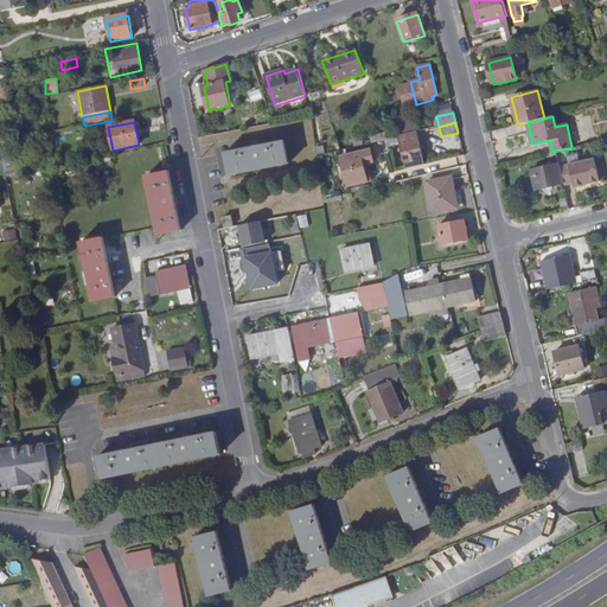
[(398,139),(406,170),(423,165),(416,135),(398,139)]
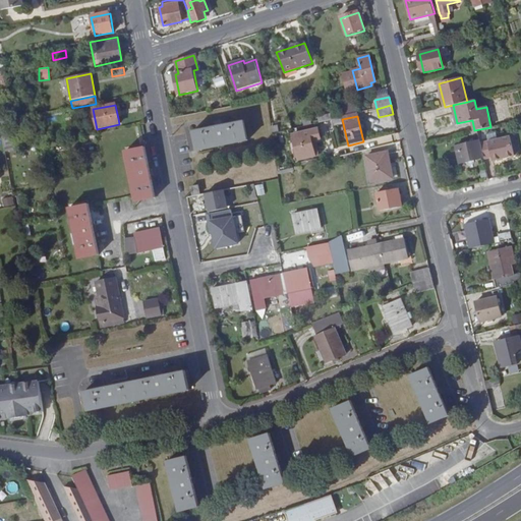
[(0,124),(2,134),(6,153),(9,152),(3,122),(0,122),(0,124)]
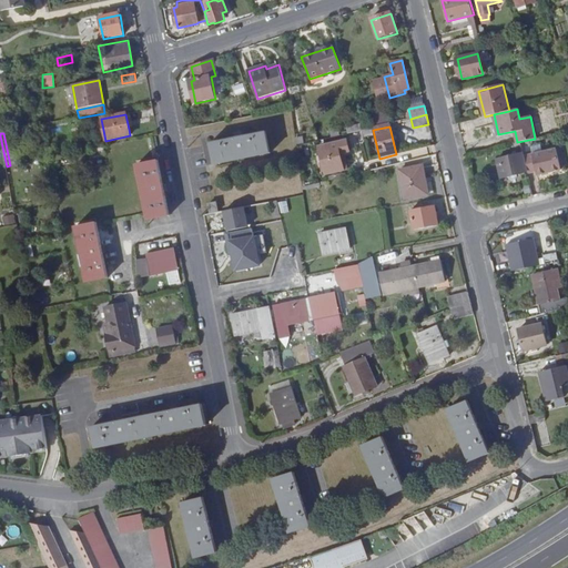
[(211,143),(215,164),(270,153),(265,133),(241,138),(240,134),(234,137),(234,139),(211,143)]
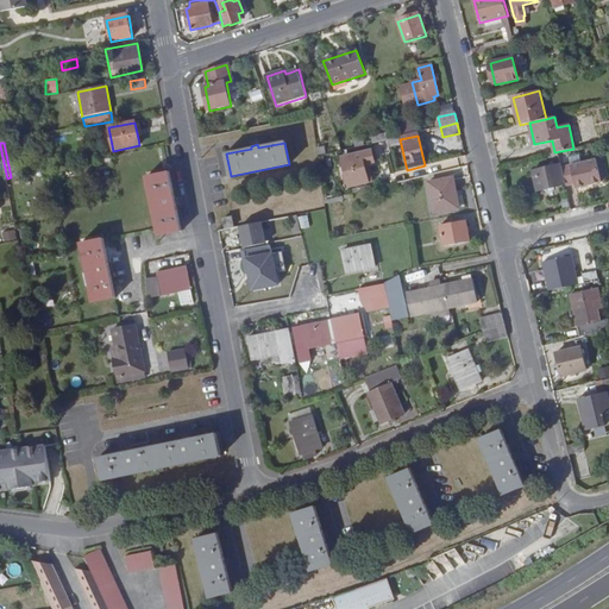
[(341,157),(349,186),(368,181),(363,163),(374,162),(371,150),(341,157)]
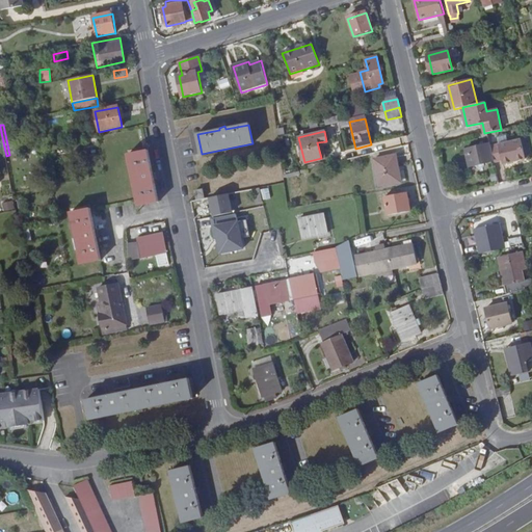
[(521,139),(489,148),(493,160),(493,161),(500,160),(502,165),(525,159),(521,139)]
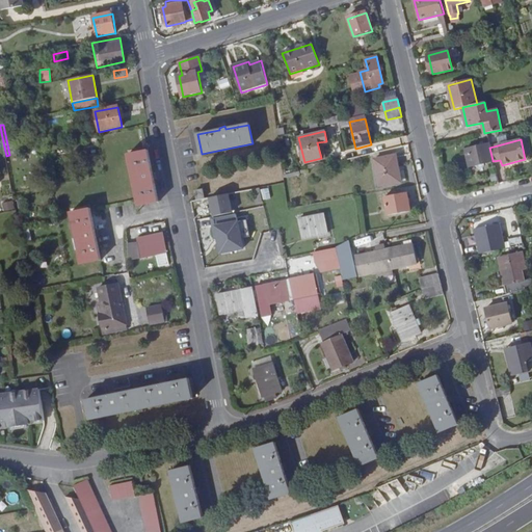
[(464,149),(469,166),(493,160),(489,148),(488,143),(464,149)]
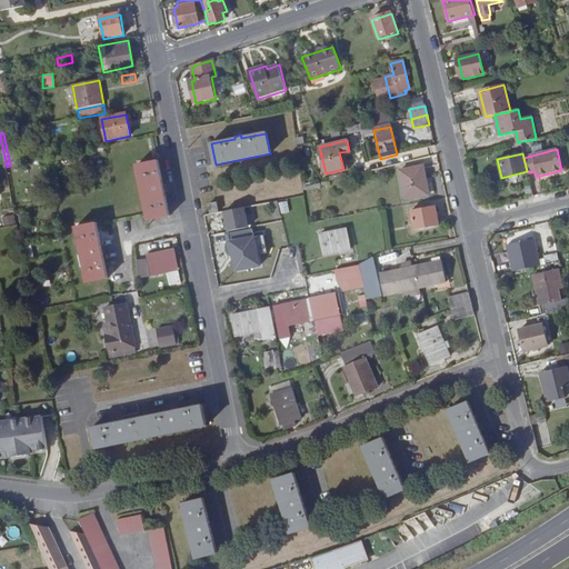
[(158,162),(138,166),(149,220),(169,217),(158,162)]
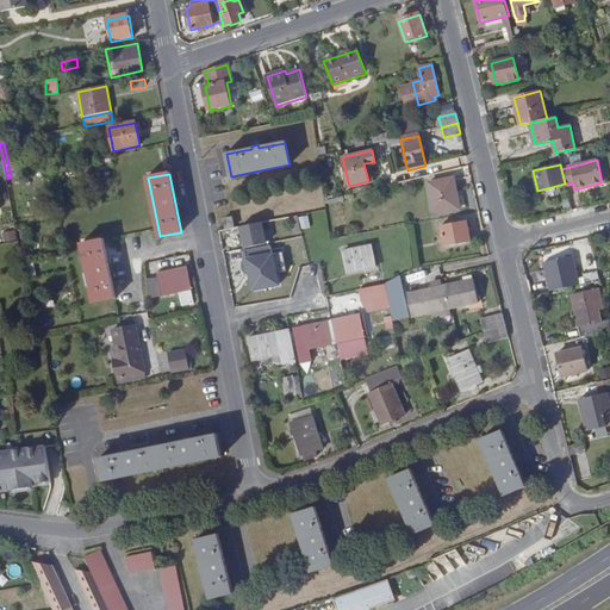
[(429,185),(435,215),(459,211),(453,180),(429,185)]
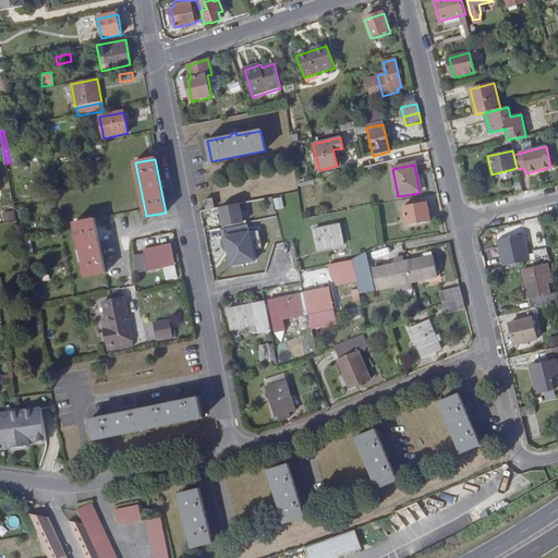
[(276,211),(273,197),(266,198),(269,213),(276,211)]
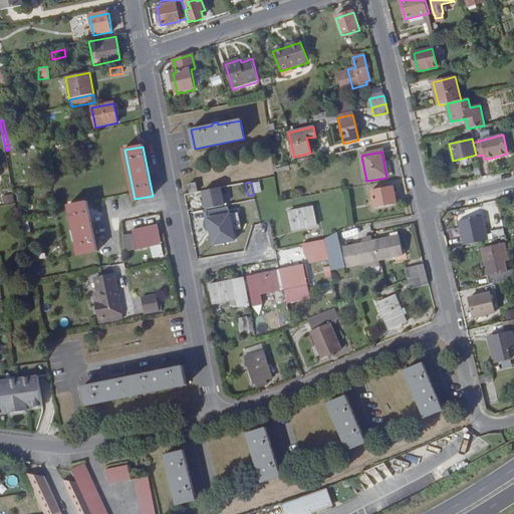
[(190,185),(191,193),(198,191),(196,184),(190,185)]
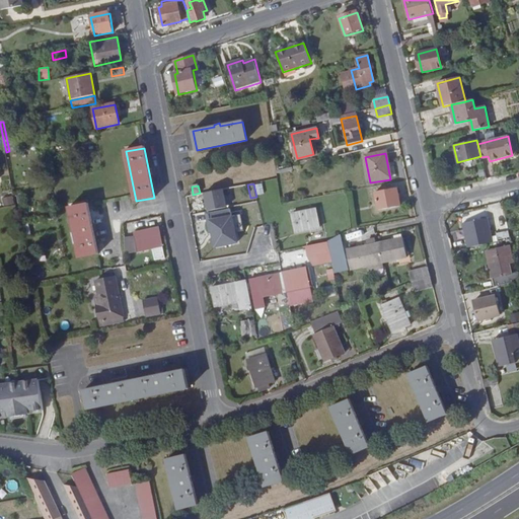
[(223,190),(205,194),(208,212),(226,208),(223,190)]
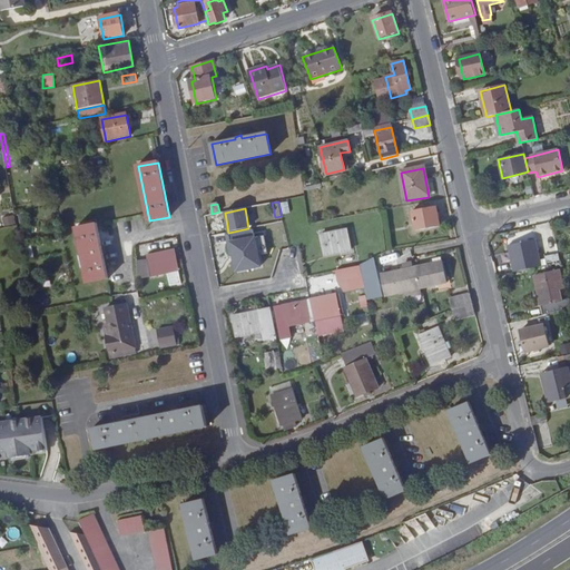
[(412,212),(415,231),(438,227),(434,208),(412,212)]
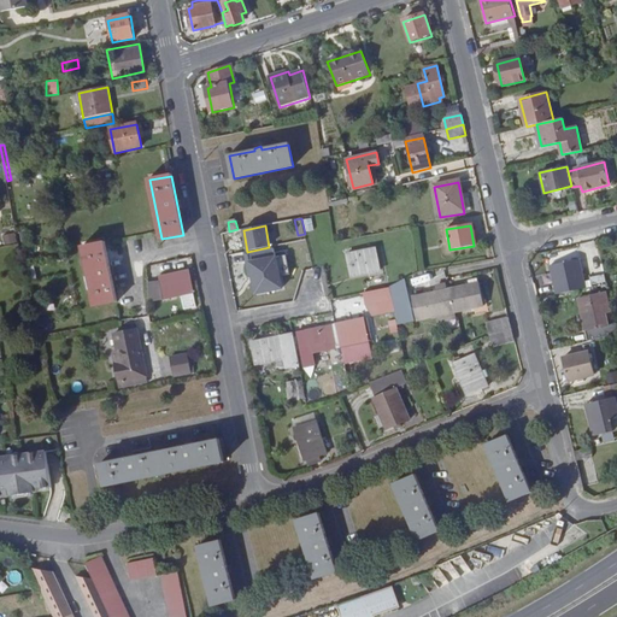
[(15,233),(3,235),(4,244),(16,242),(15,233)]
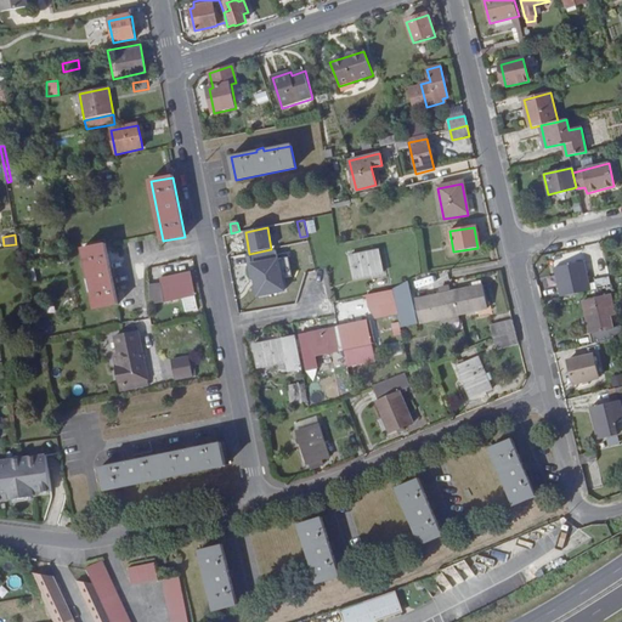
[(106,246),(84,249),(95,310),(118,305),(106,246)]
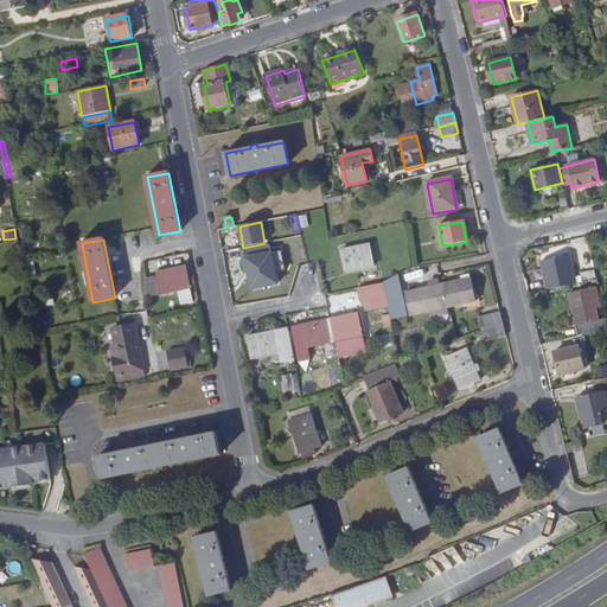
[(269,244),(241,249),(246,269),(250,268),(254,288),(276,283),(275,272),(274,267),(276,267),(273,253),(270,253),(269,244)]
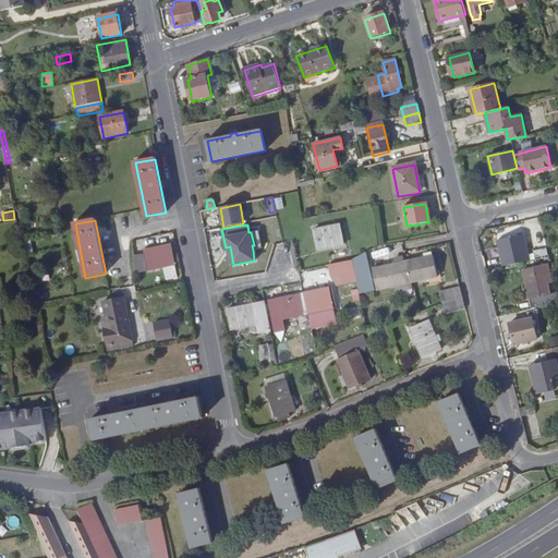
[(312,230),(315,251),(341,246),(338,226),(312,230)]
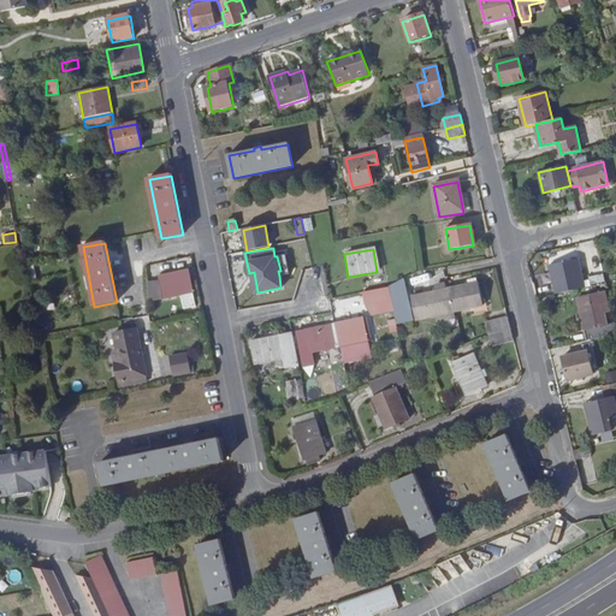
[(552,292),(584,288),(578,250),(546,255),(552,292)]
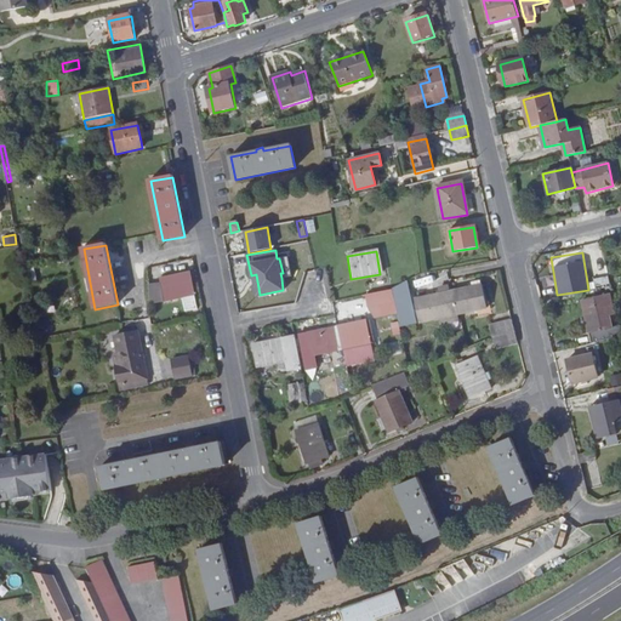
[(291,277),(288,257),(279,258),(283,273),(280,273),(281,278),(291,277)]
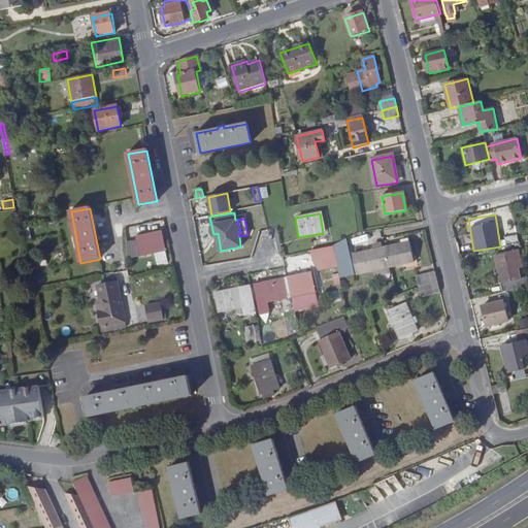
[(138,240),(127,242),(127,259),(165,251),(161,232),(137,237),(138,240)]
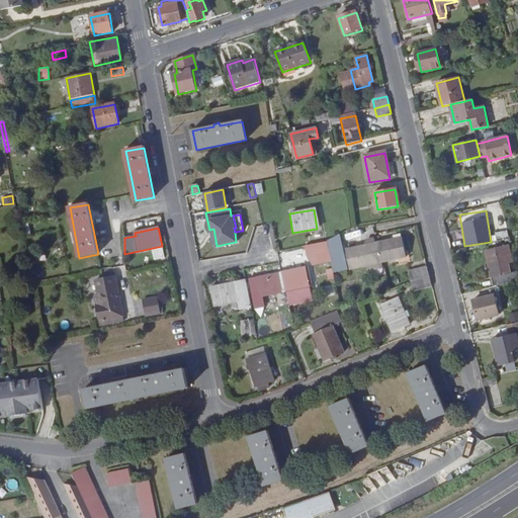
[(345,272),(338,235),(326,243),(328,254),(333,275),(345,272)]
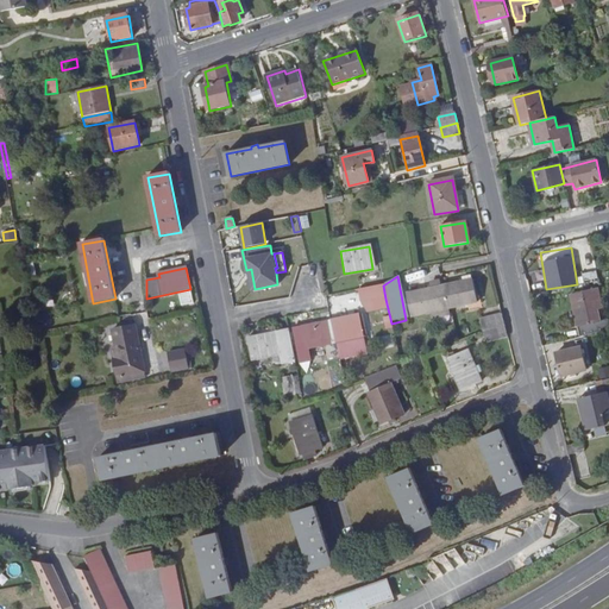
[(462,282),(443,287),(449,308),(477,300),(471,278),(462,282)]
